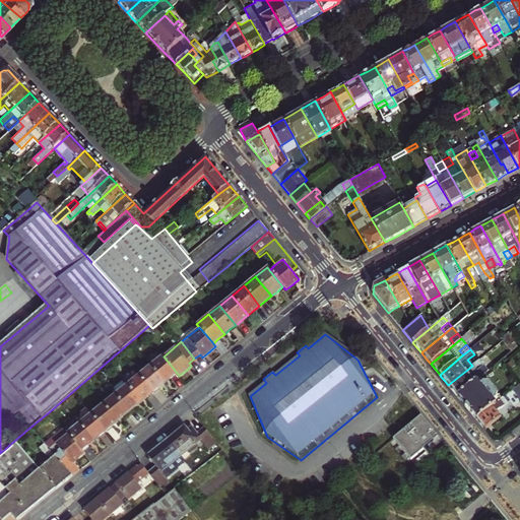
[(472,366),(479,360),(474,354),(467,360),(472,366)]
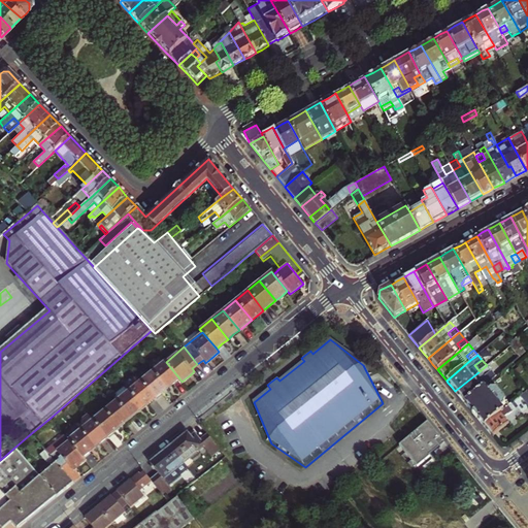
[(179,378),(166,362),(165,361),(153,371),(167,389),(173,384),(179,378)]
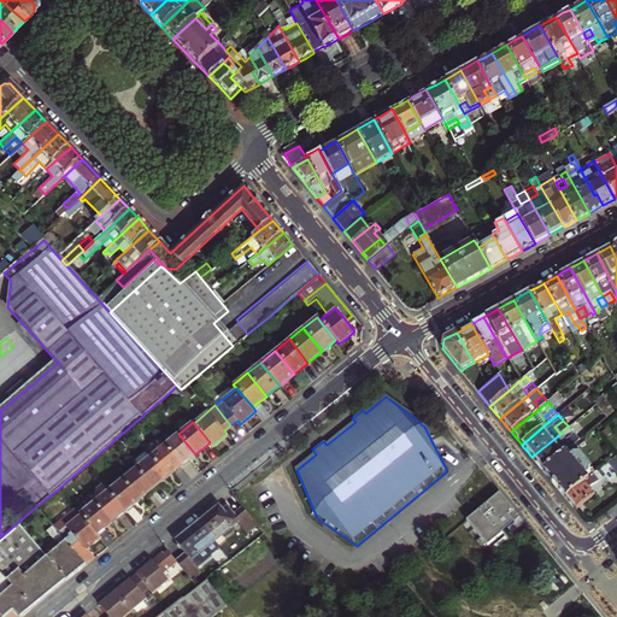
[(542,470),(565,452),(571,447),(565,440),(574,433),(569,427),(560,434),(532,457),(538,463),(542,470)]
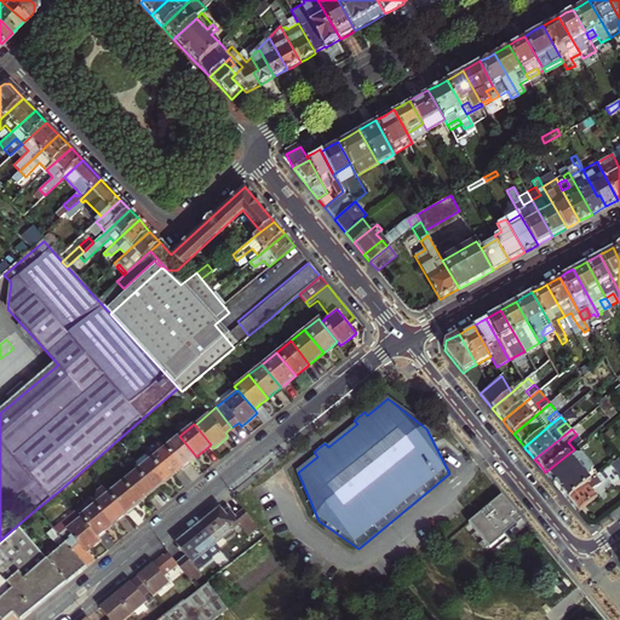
[(583,442),(577,435),(568,442),(574,449),(583,442)]
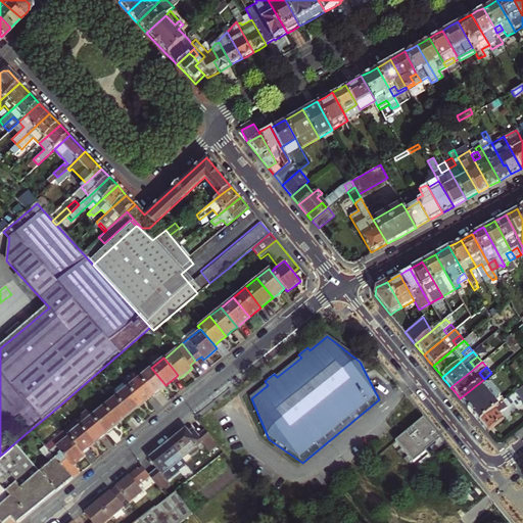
[(165,385),(151,368),(139,378),(153,395),(159,390),(165,385)]
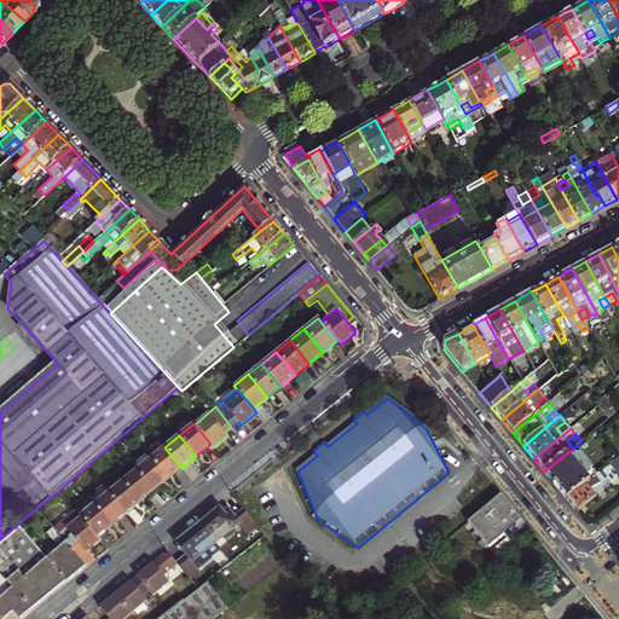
[(181,468),(165,447),(151,458),(168,480),(175,473),(181,468)]
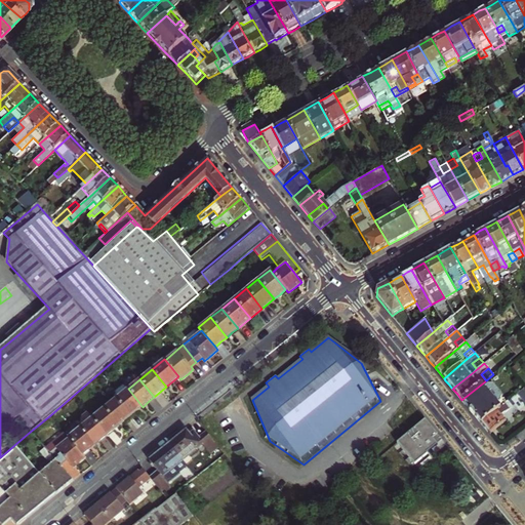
[(116,398),(128,389),(124,384),(112,394),(116,398)]
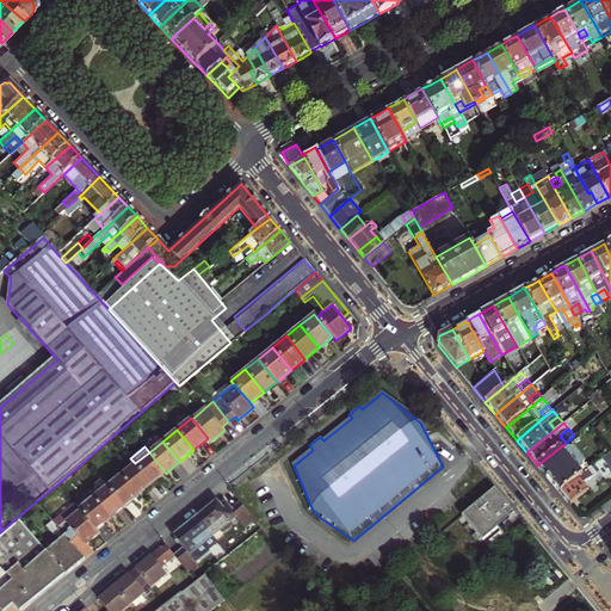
[(560,493),(590,469),(574,450),(567,450),(563,452),(560,448),(537,466),(548,477),(560,493)]
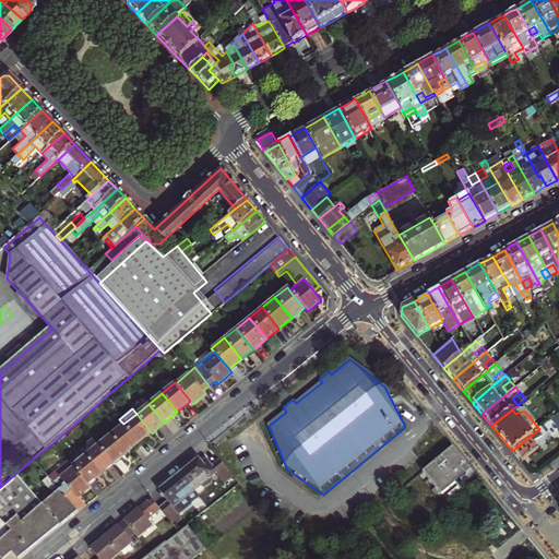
[(137,414),(123,424),(139,443),(145,438),(152,433),(137,414)]
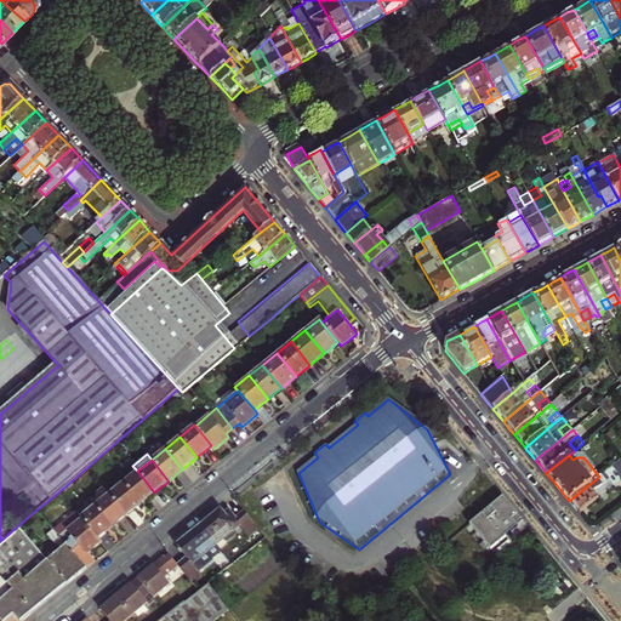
[(620,478),(620,465),(617,461),(610,468),(620,479),(620,478)]
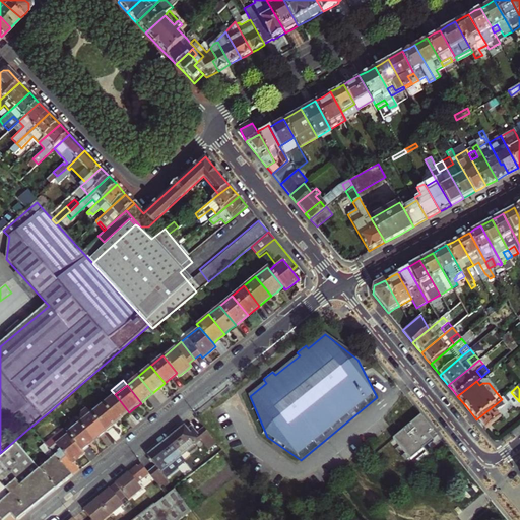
[(129,412),(115,394),(103,404),(117,423),(123,417),(129,412)]
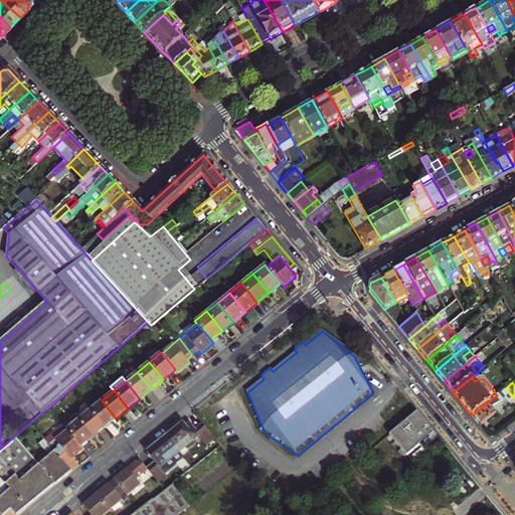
[(501,399),(498,394),(497,395),(472,415),(480,424),(481,425),(496,413),(491,407),(501,399)]
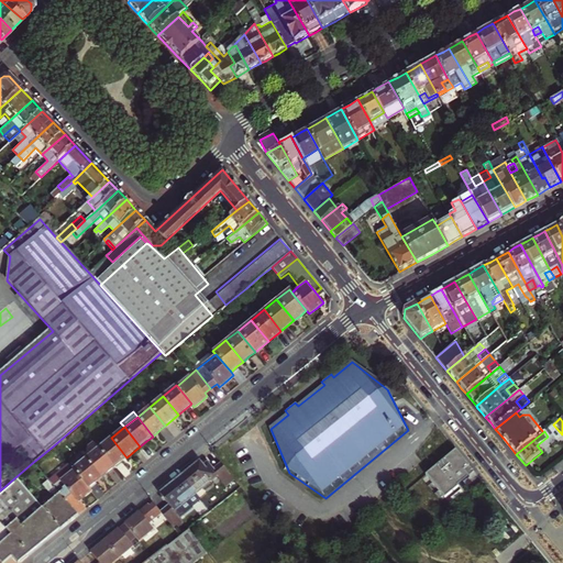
[(127,457),(111,438),(99,449),(114,467),(121,462),(127,457)]
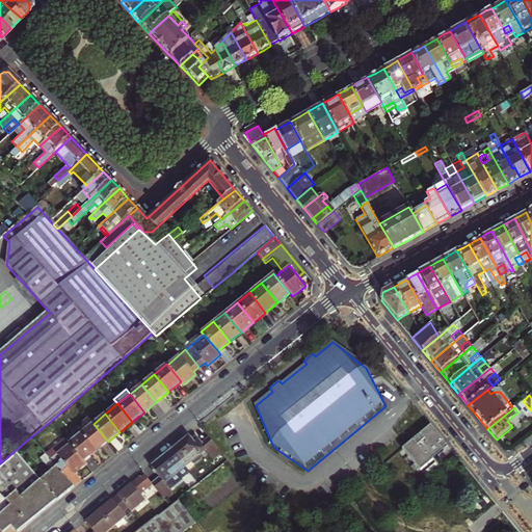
[(108,442),(94,424),(80,434),(96,452),(103,447),(108,442)]
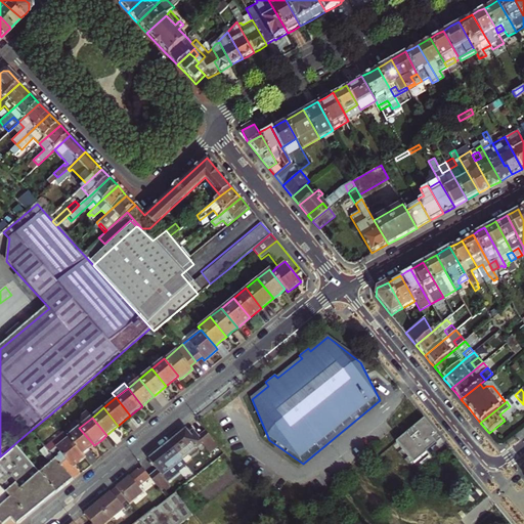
[(396,443),(416,466),(428,454),(427,453),(437,444),(436,444),(441,440),(425,420),(396,443)]
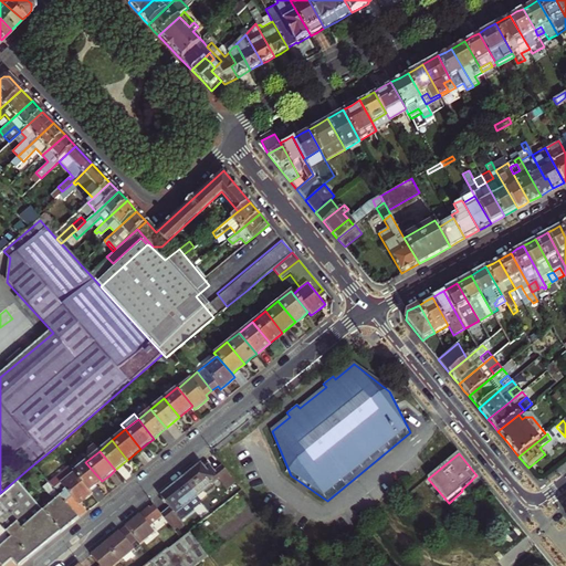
[(102,481),(85,462),(74,472),(75,473),(90,491),(96,485),(102,481)]
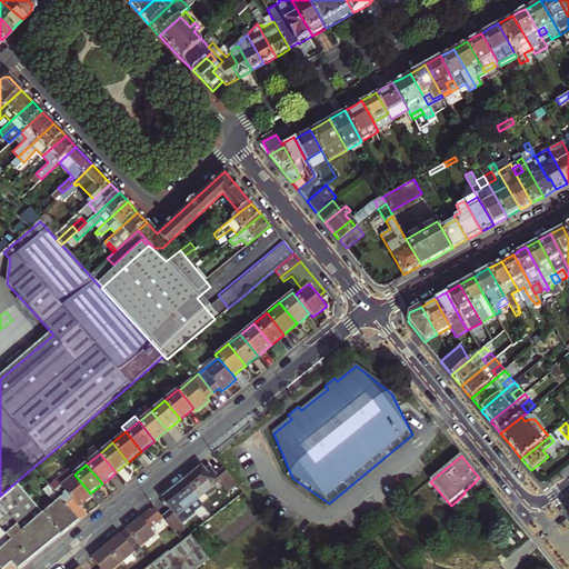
[(236,483),(223,468),(215,475),(209,469),(205,472),(201,468),(193,475),(183,482),(198,499),(219,481),(227,491),(236,483)]
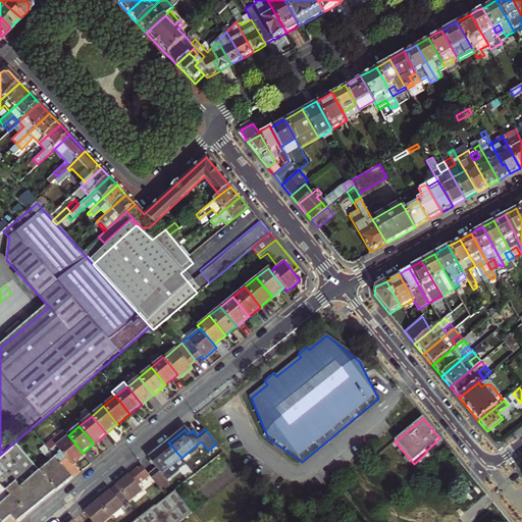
[(49,453),(29,430),(0,455),(0,521),(4,521),(9,519),(12,521),(18,521),(35,510),(49,498),(72,478),(49,453)]
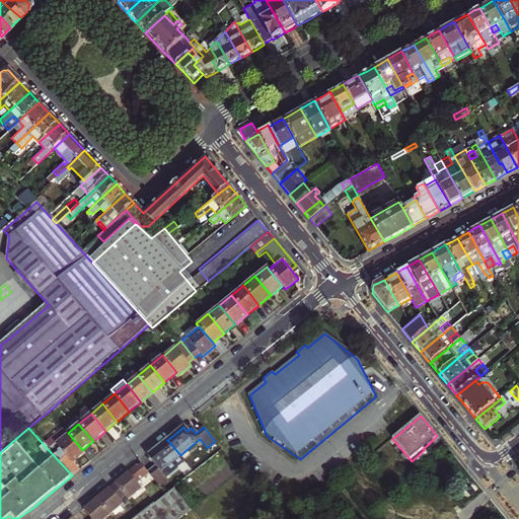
[(69,434),(49,450),(72,475),(81,468),(75,461),(78,459),(85,453),(82,450),(69,434)]
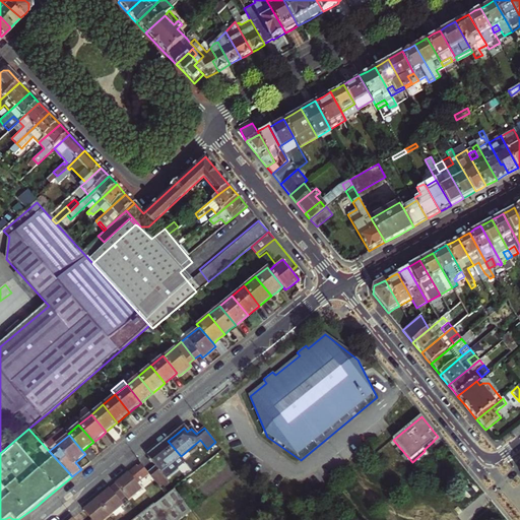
[(156,449),(147,457),(156,467),(149,473),(150,475),(159,486),(168,480),(165,477),(177,467),(176,466),(183,459),(181,456),(168,441),(156,449)]
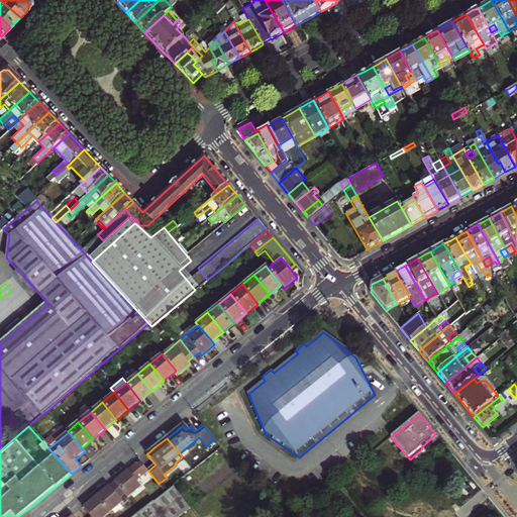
[(427,454),(423,450),(414,458),(417,462),(427,454)]
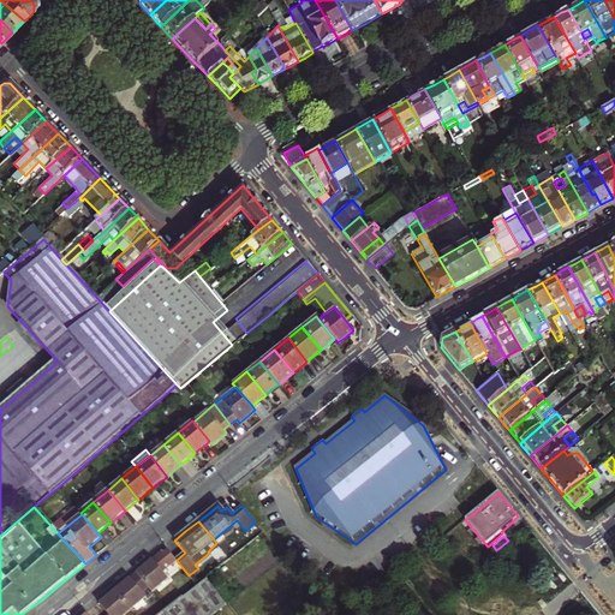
[(165,549),(150,560),(162,574),(178,562),(177,560),(167,549),(166,550),(165,549)]
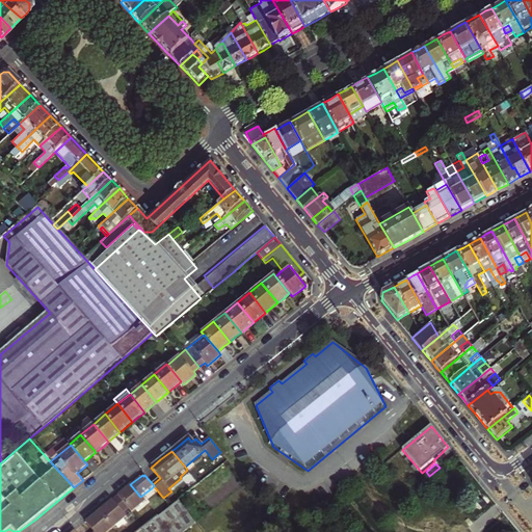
[(140,497),(130,484),(127,487),(116,496),(116,497),(127,510),(130,514),(144,503),(140,497)]
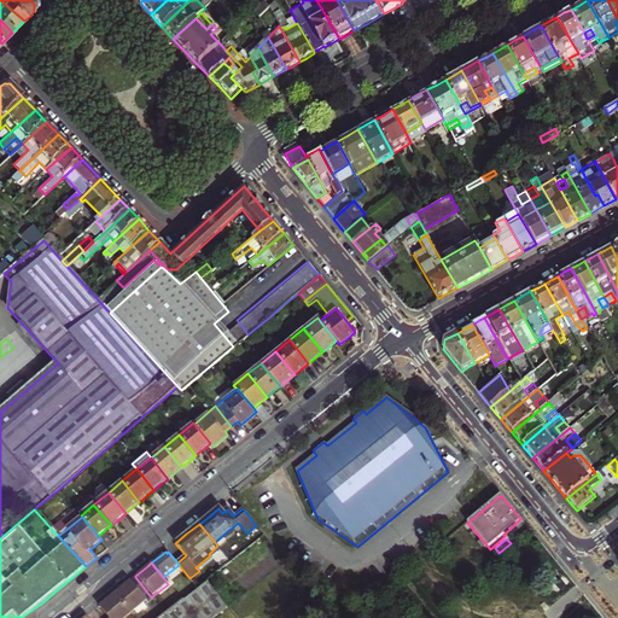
[(114,595),(130,614),(145,602),(141,598),(147,593),(135,577),(124,586),(114,595)]
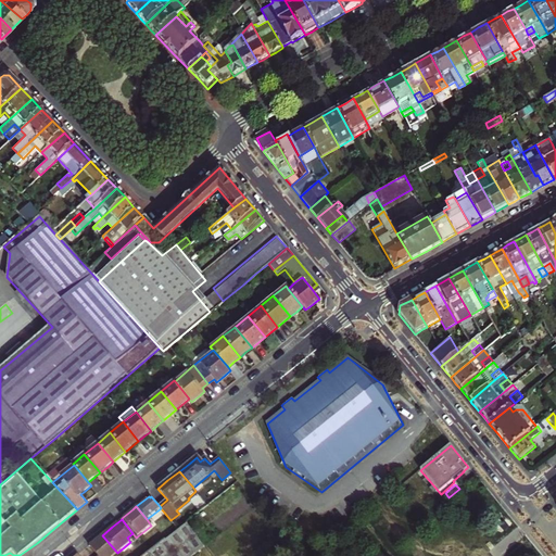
[(194,555),(205,547),(186,523),(150,554),(151,555),(194,555)]
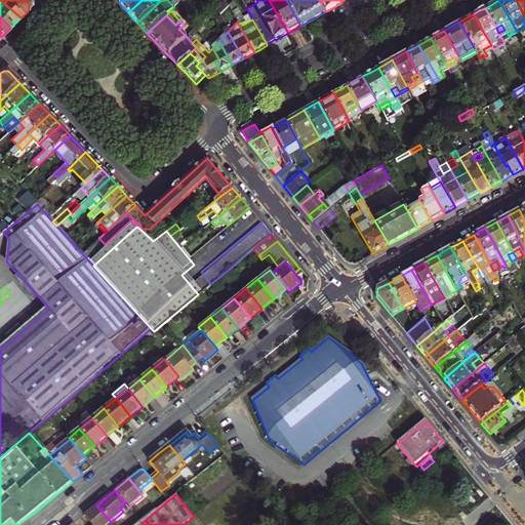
[(107,524),(111,522),(96,506),(88,513),(84,517),(90,524),(107,524)]
